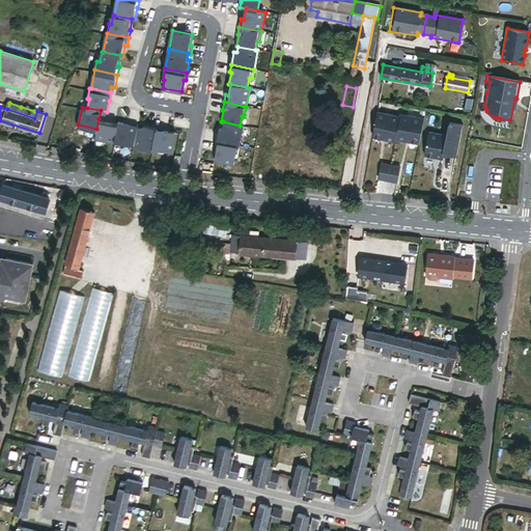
[(397,120),(374,116),(369,140),(392,144),(393,142),(397,120)]
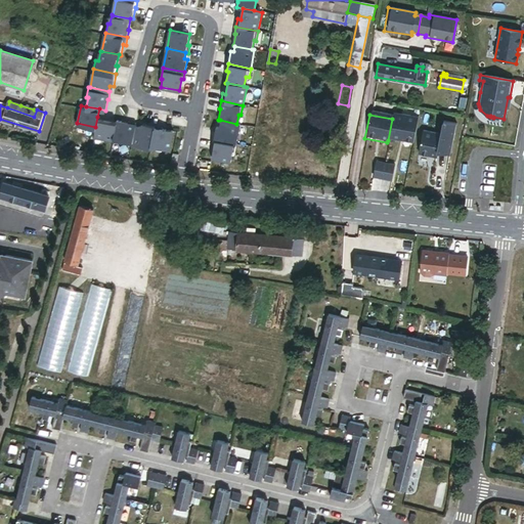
[(117,120),(97,117),(95,127),(94,134),(113,138),(113,137),(117,120)]
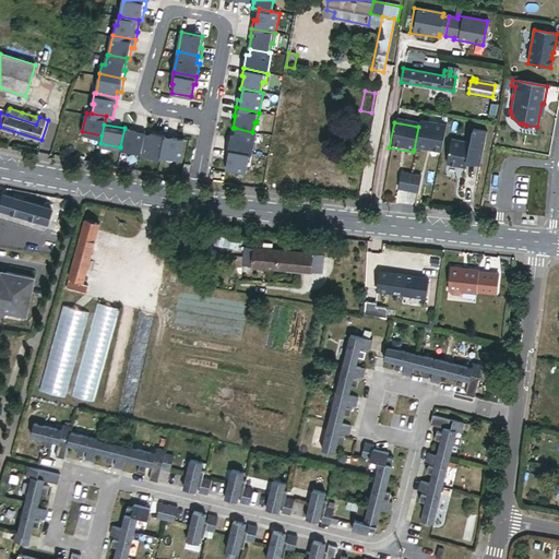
[(443,129),(419,125),(418,127),(414,150),(438,154),(443,129)]
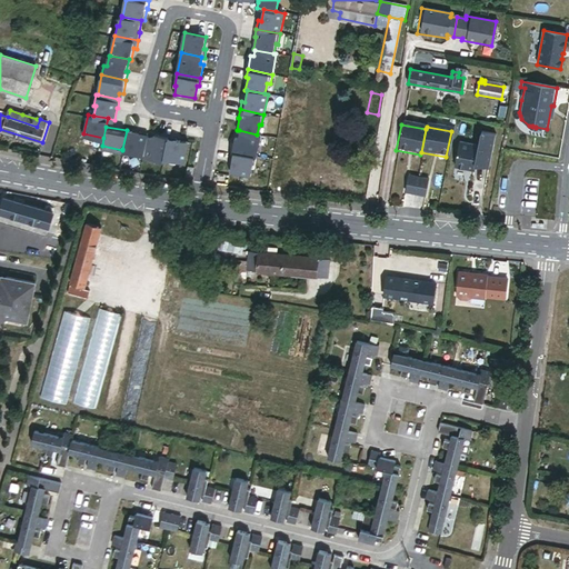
[(142,155),(147,135),(147,131),(139,129),(139,131),(127,128),(127,130),(122,149),(132,150),(132,152),(142,155)]
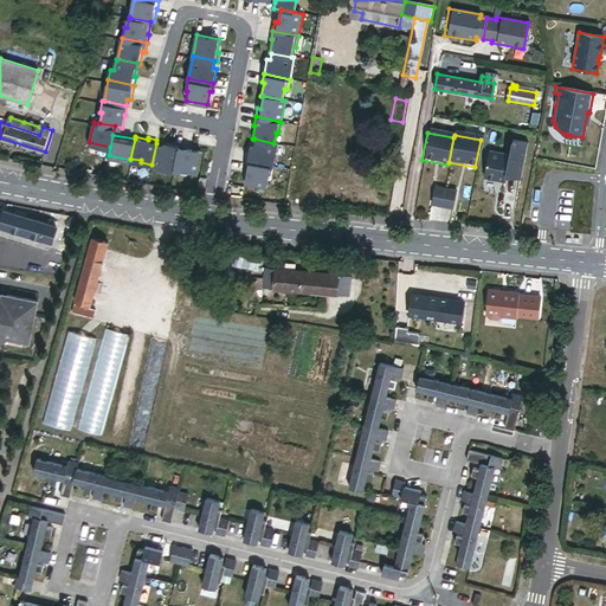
[(274,143),(255,139),(253,146),(250,146),(246,160),(272,165),(277,143),(274,143)]
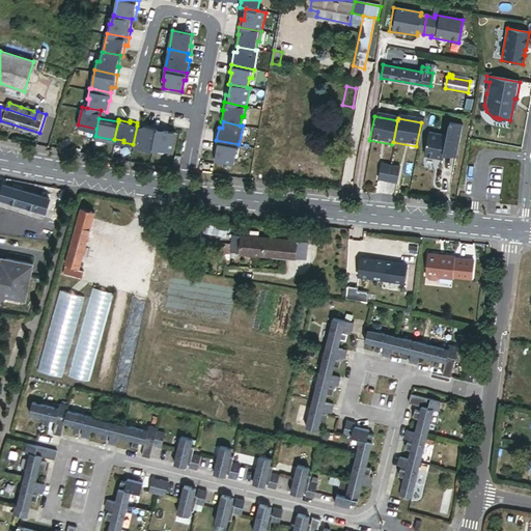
[(152,147),(157,126),(143,123),(143,127),(137,126),(133,144),(152,147)]
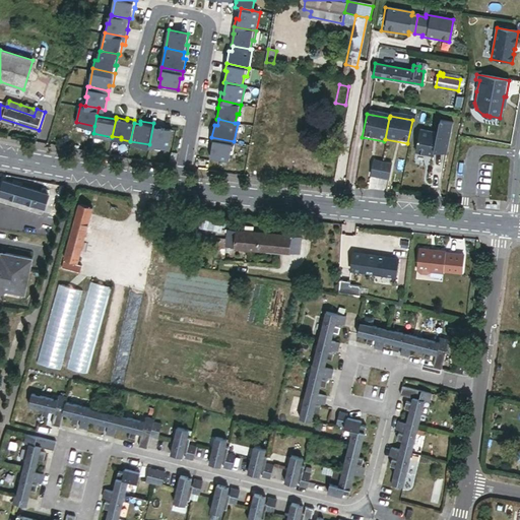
[(160,125),(153,123),(149,144),(159,146),(160,144),(169,145),(172,128),(160,126),(160,125)]
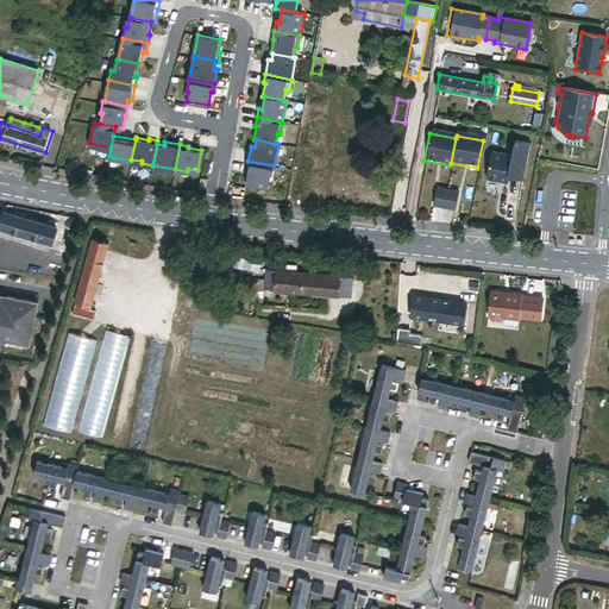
[(521,182),(528,148),(514,144),(512,159),(490,155),(484,181),(506,186),(507,180),(521,182)]
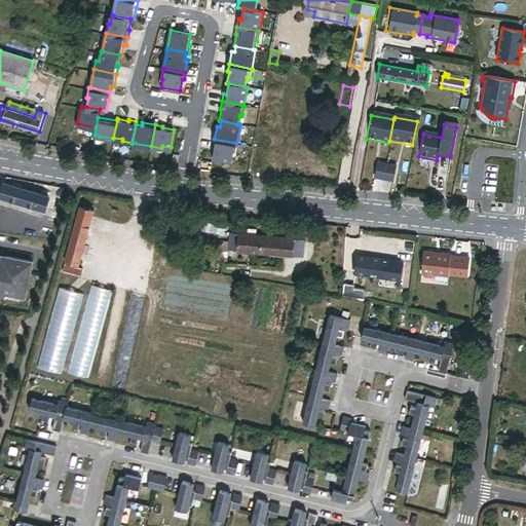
[(236,143),(214,139),(213,146),(214,146),(212,158),(230,161),(232,153),(234,153),(236,143)]
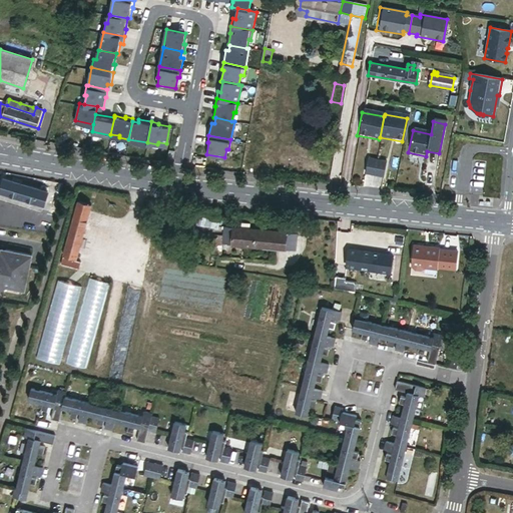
[(374,161),(365,159),(361,174),(370,176),(374,161)]
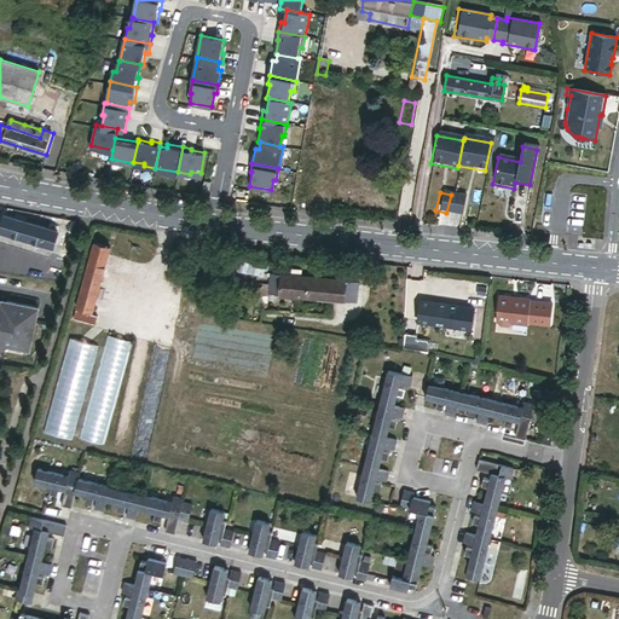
[(462,198),(451,195),(446,213),(457,215),(462,198)]
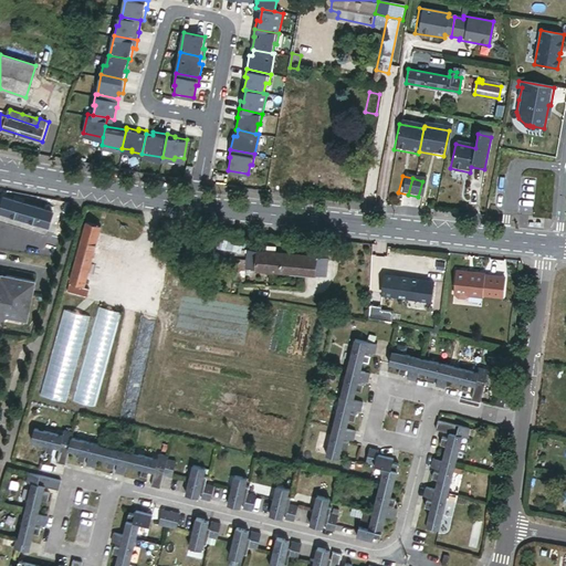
[(13,220),(37,227),(49,231),(53,215),(6,200),(0,216),(13,220)]
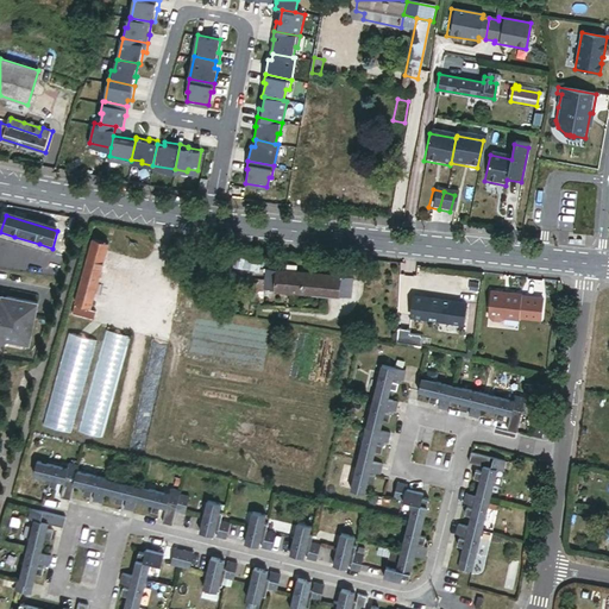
[(38,249),(39,244),(14,237),(13,242),(38,249)]
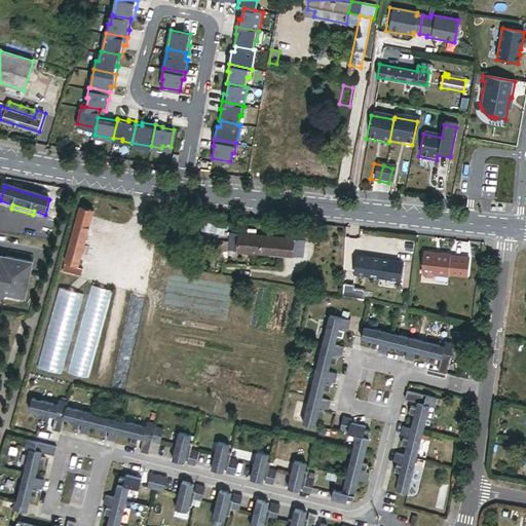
[(95,212),(80,208),(66,263),(79,267),(95,212)]
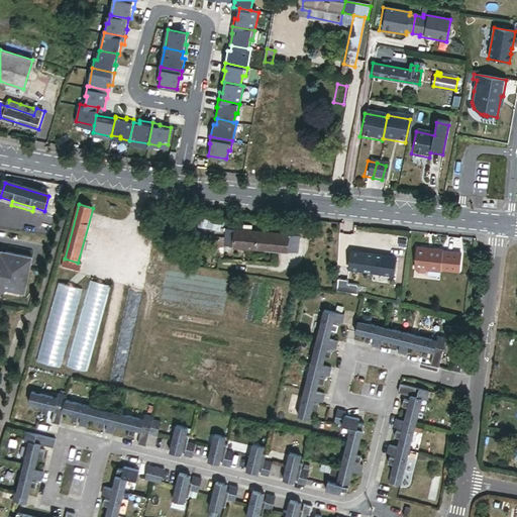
[(199,231),(200,219),(189,218),(188,230),(199,231)]
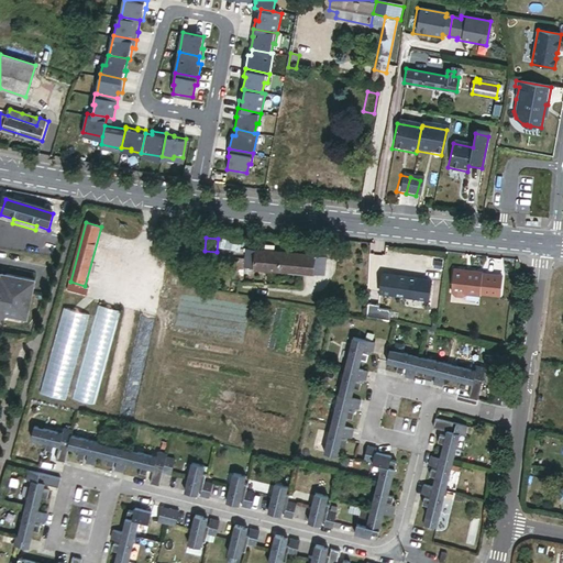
[(231,240),(218,239),(217,252),(230,253),(231,240)]
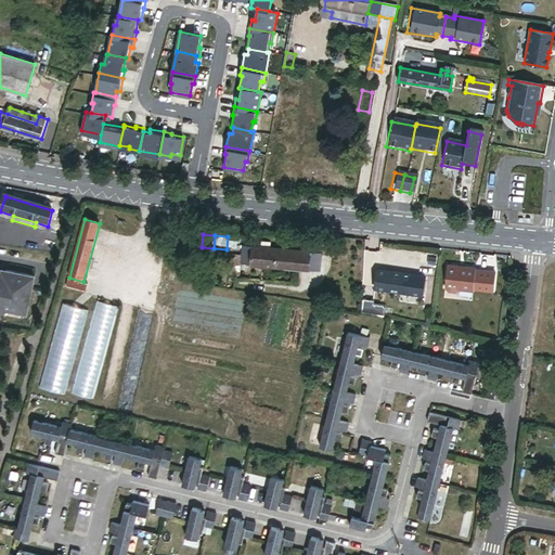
[(250,267),(252,247),(243,247),(242,266),(250,267)]
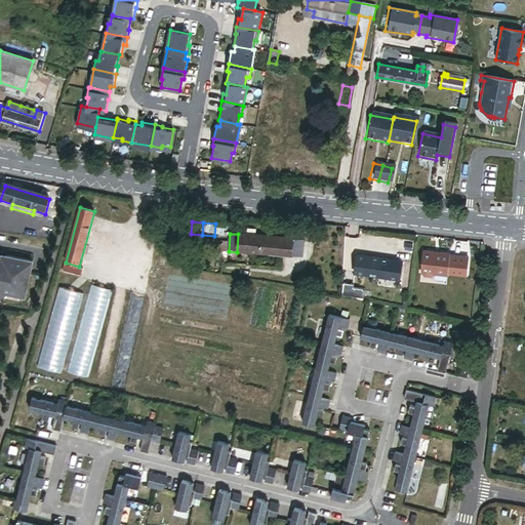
[(249,236),(247,235),(238,234),(237,252),(292,257),(293,239),(255,236),(249,236)]
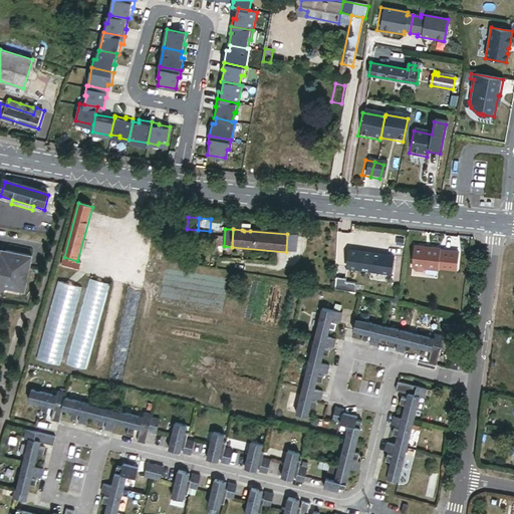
[(297,235),(287,234),(286,252),(295,253),(297,235)]
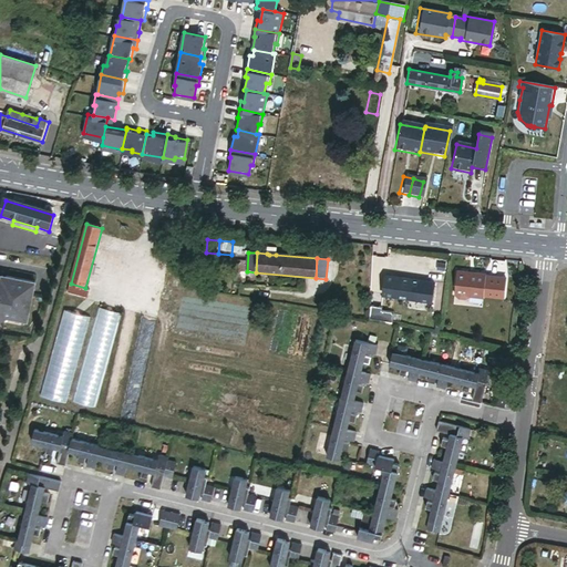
[(246,275),(236,274),(235,286),(245,287),(246,275)]
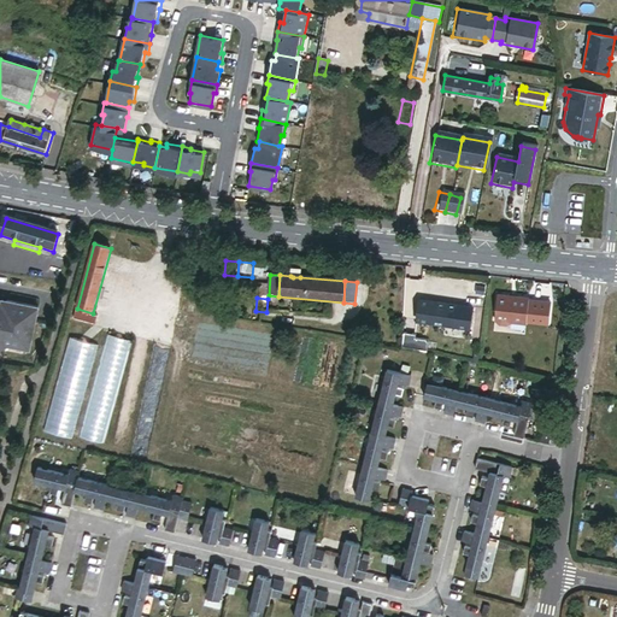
[(529,301),(498,299),(495,324),(497,324),(500,328),(506,328),(511,325),(527,327),(529,301)]
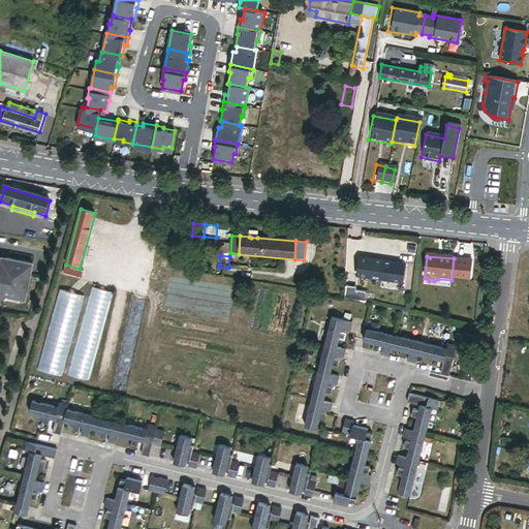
[(23,300),(31,263),(5,257),(4,262),(0,261),(0,262),(0,298),(2,299),(3,296),(23,300)]
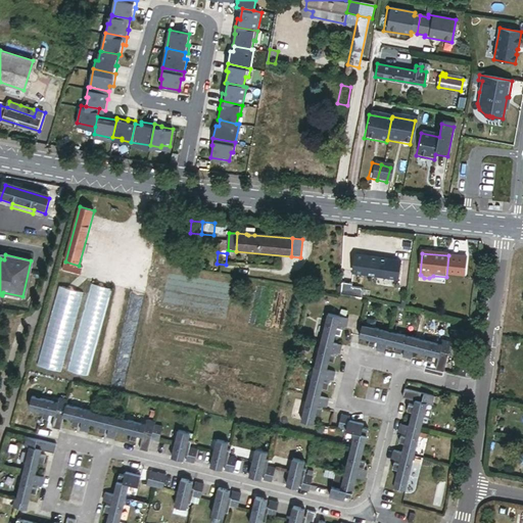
[(398,279),(400,263),(355,255),(352,273),(398,279)]
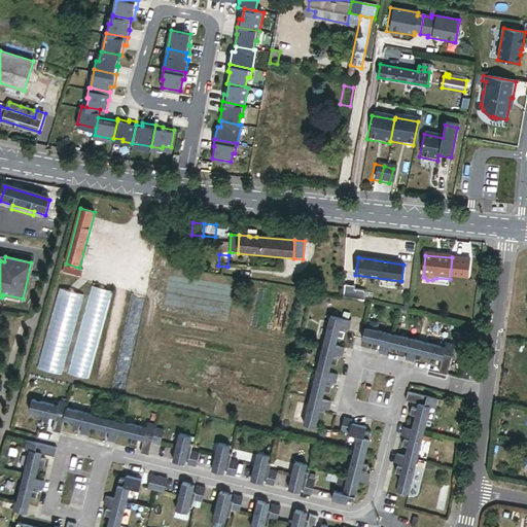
[(465,281),(468,259),(452,257),(450,279),(465,281)]
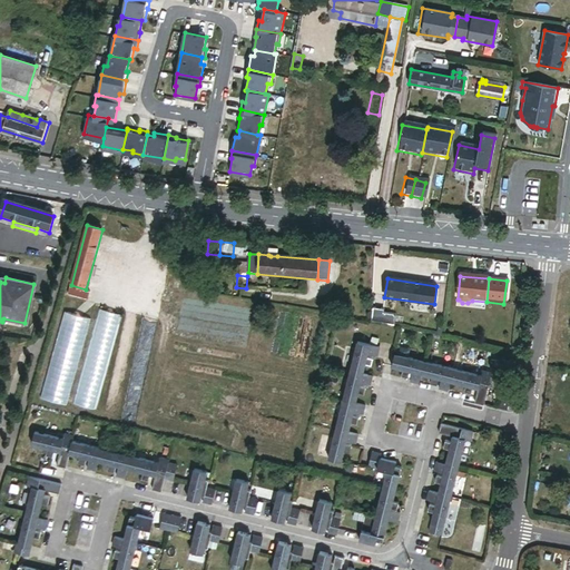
[(395,317),(393,314),(383,312),(384,308),(372,306),(371,322),(393,326),(395,317)]
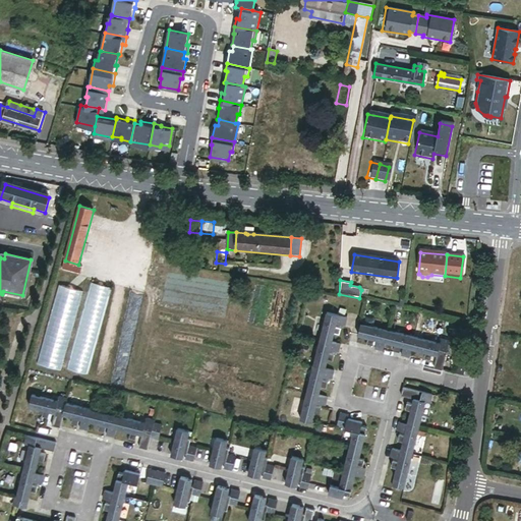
[(113,289),(91,283),(88,294),(58,286),(38,365),(90,379),(113,289)]
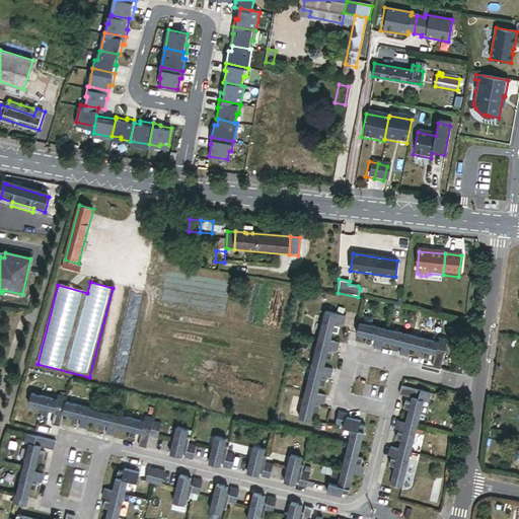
[(326,311),(319,337),(331,340),(334,330),(340,331),(342,324),(336,323),(337,320),(345,322),(346,315),(326,311)]
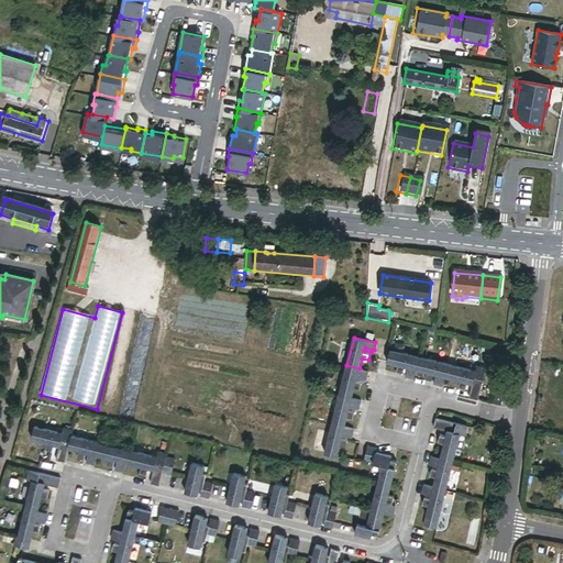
[(418,370),(421,356),(392,349),(388,362),(399,364),(397,370),(405,372),(407,366),(409,367),(407,375),(416,378),(418,370)]
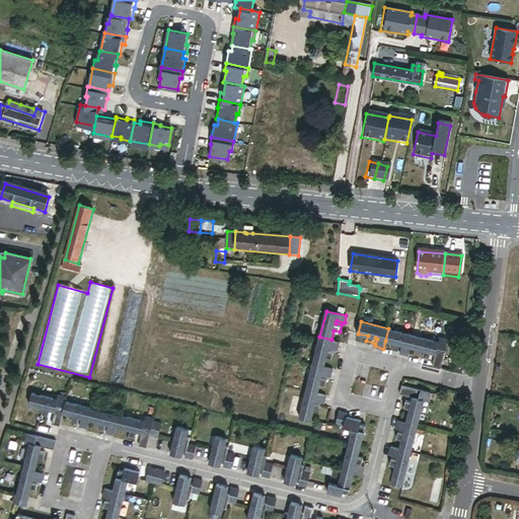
[(415,336),(388,328),(385,341),(394,343),(393,348),(399,350),(401,345),(402,345),(400,353),(410,355),(412,348),(415,336)]
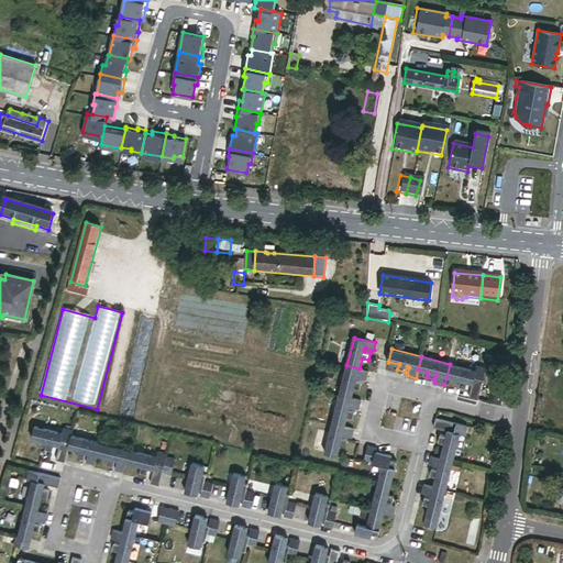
[(471,398),(478,400),(487,368),(478,366),(477,371),(450,364),(446,377),(462,381),(461,386),(467,388),(468,383),(474,384),(471,398)]
